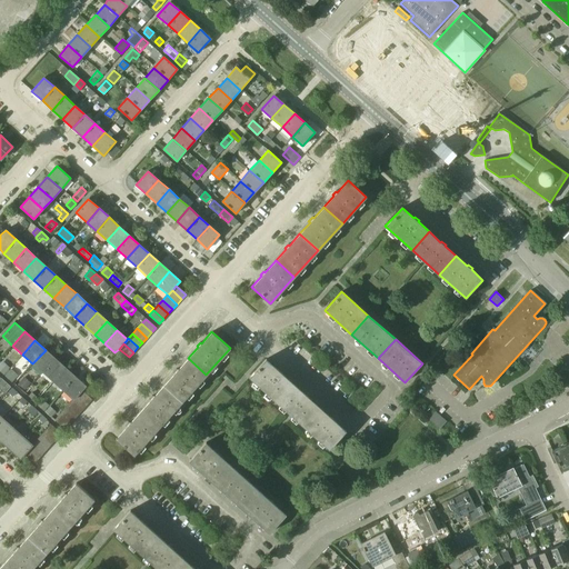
[(42,372),(56,359),(46,350),(32,363),(42,372)]
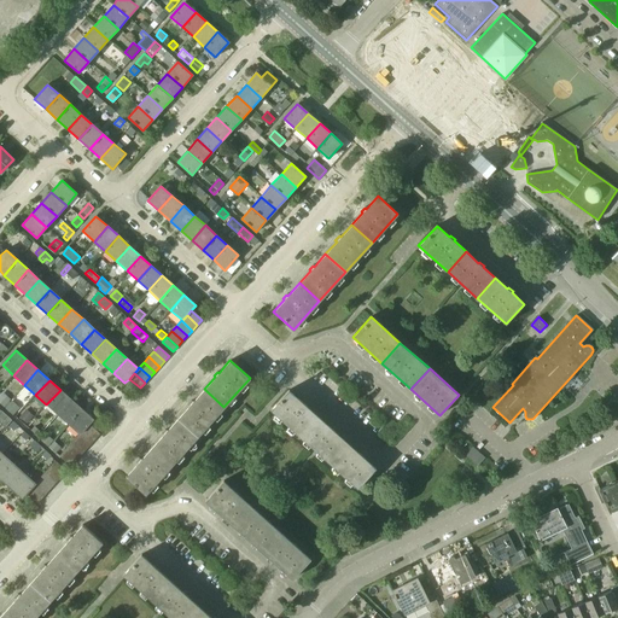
[(198,436),(223,407),(204,389),(193,402),(191,401),(187,404),(188,406),(178,418),(198,436)]
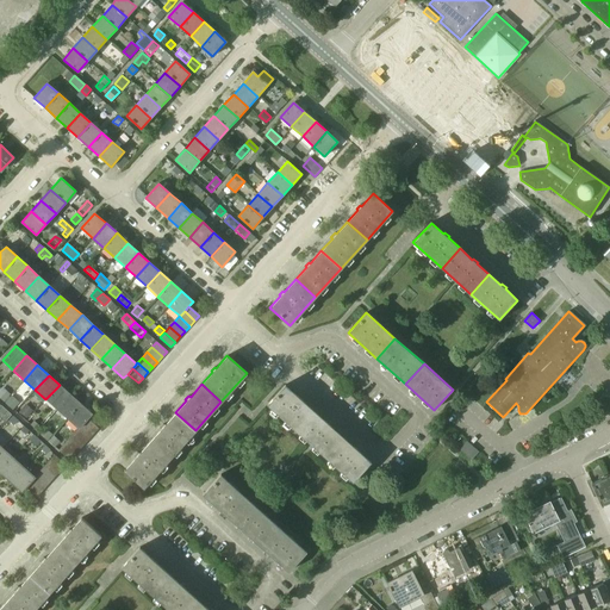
[(57,409),(70,394),(60,385),(45,399),(57,409)]
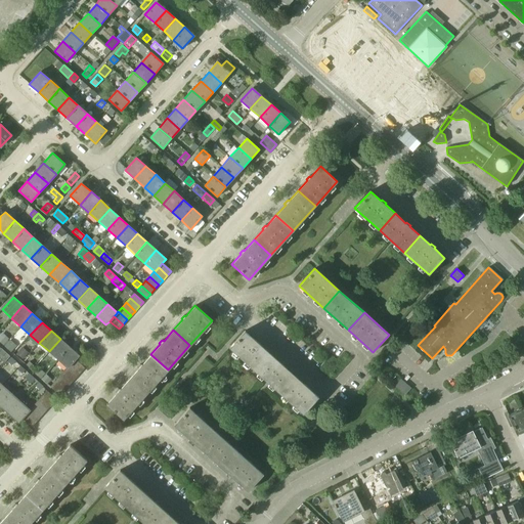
[(269,353),(259,343),(260,342),(256,339),(255,340),(245,331),(229,348),(254,369),(269,353)]
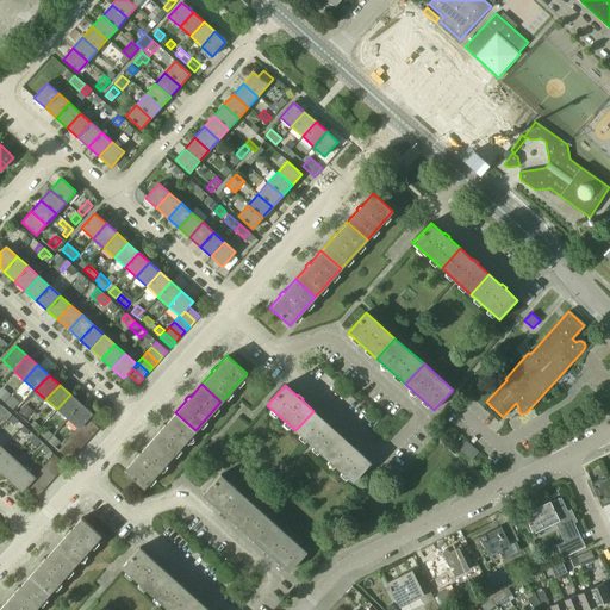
[(0,397),(4,402),(10,394),(2,388),(0,390),(0,397)]
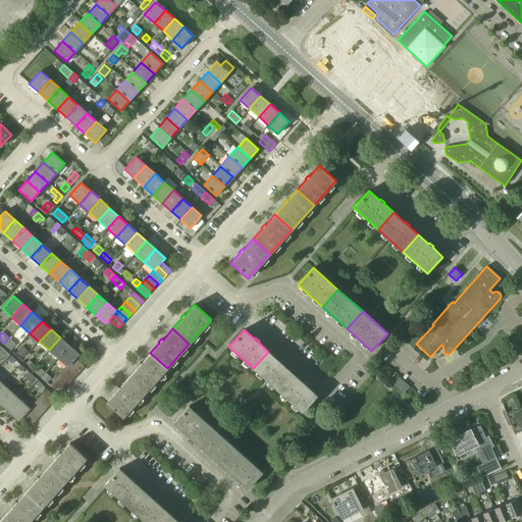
[(58,358),(69,346),(60,337),(49,350),(58,358)]
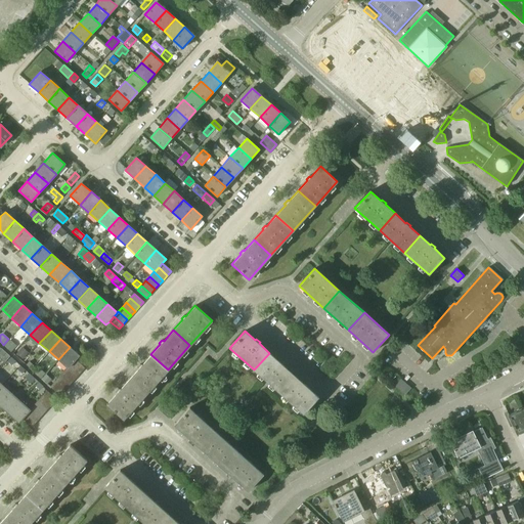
[(11,351),(16,346),(9,340),(4,346),(11,351)]
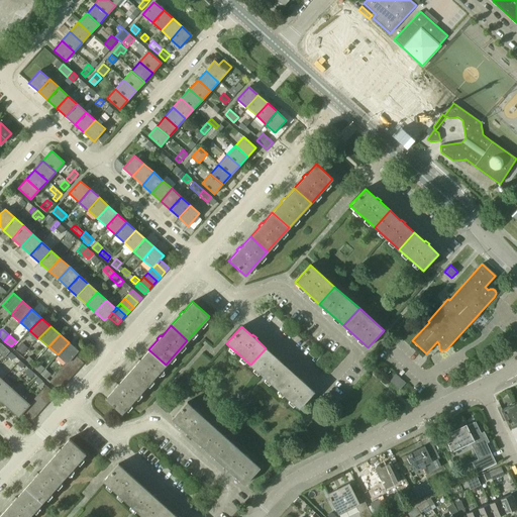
[(22,354),(27,348),(21,342),(16,348),(22,354)]
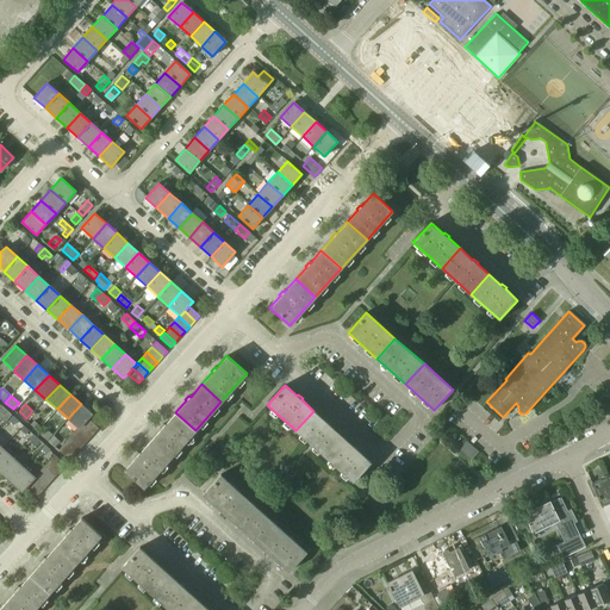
[(79,429),(82,424),(87,418),(92,414),(81,404),(68,418),(79,428),(79,429)]
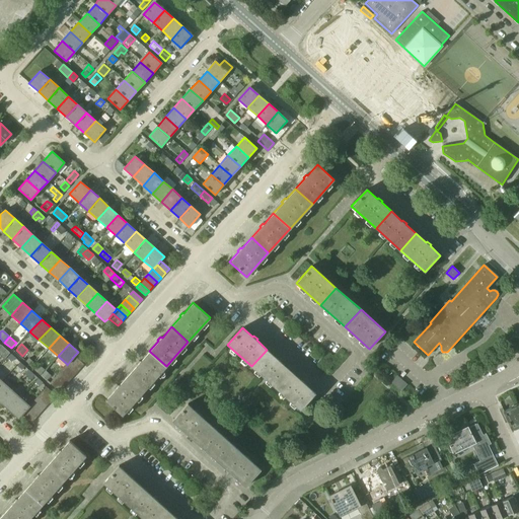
[(9,354),(0,346),(0,345),(0,355),(4,360),(5,359),(9,354)]
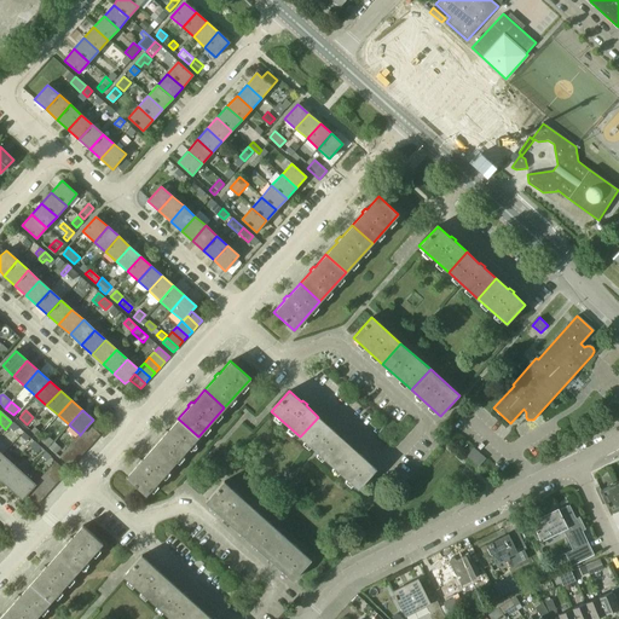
[(347,443),(335,432),(336,431),(331,427),(330,428),(318,417),(300,437),(329,463),(347,443)]
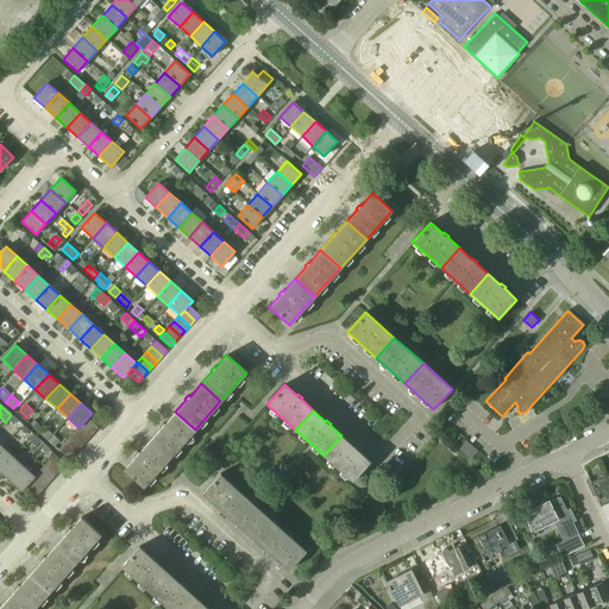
[(169,459),(195,429),(175,412),(164,425),(163,424),(158,427),(161,428),(150,440),(169,459)]
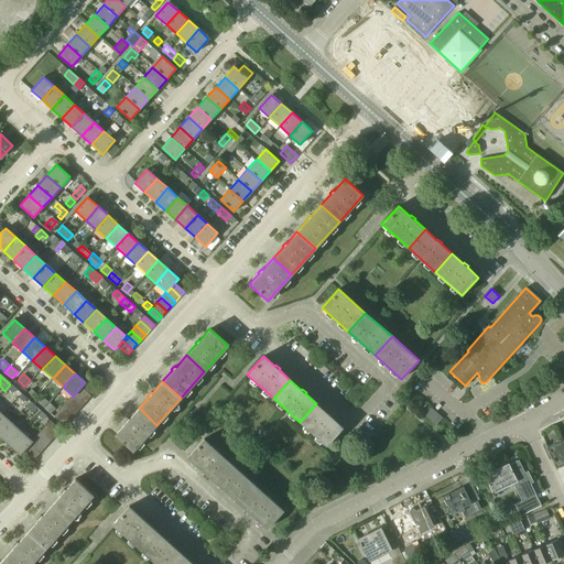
[(19,391),(10,384),(6,390),(13,397),(19,391)]
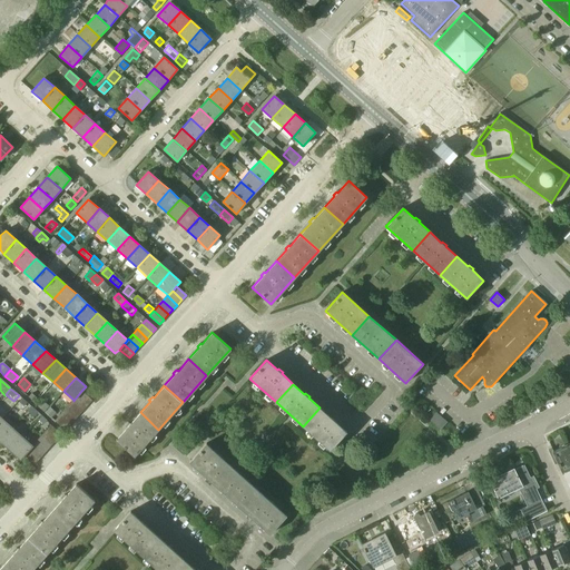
[(91,400),(81,391),(77,396),(87,405),(91,400)]
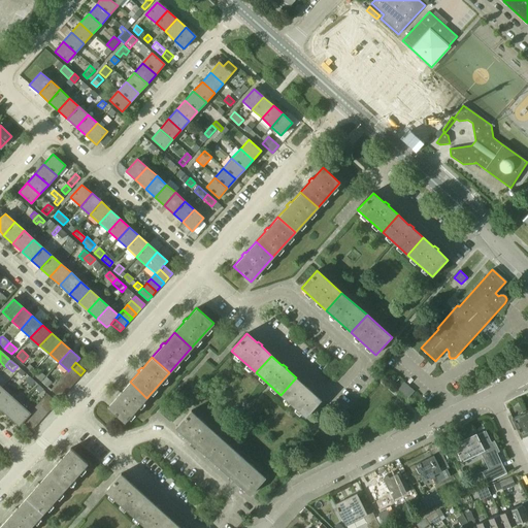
[(80,375),(71,367),(68,371),(68,370),(67,371),(76,380),(80,375)]
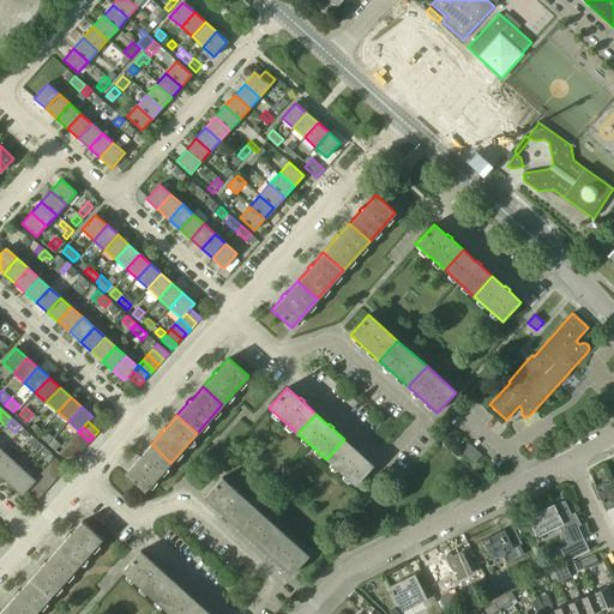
[(53,438),(46,432),(41,437),(48,443),(53,438)]
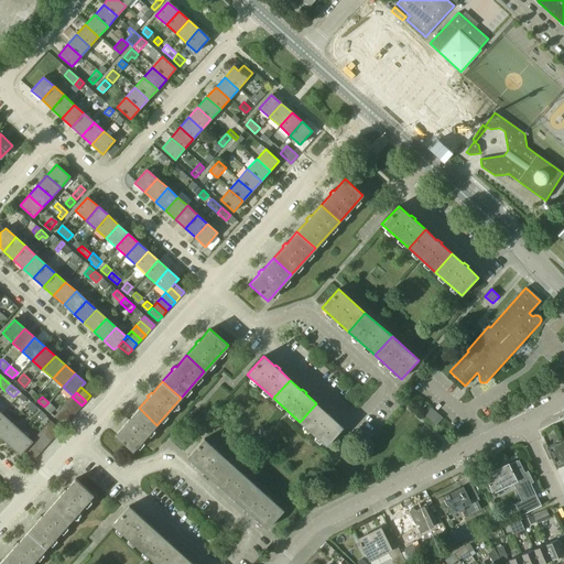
[(82,405),(72,397),(67,401),(77,411),(82,405)]
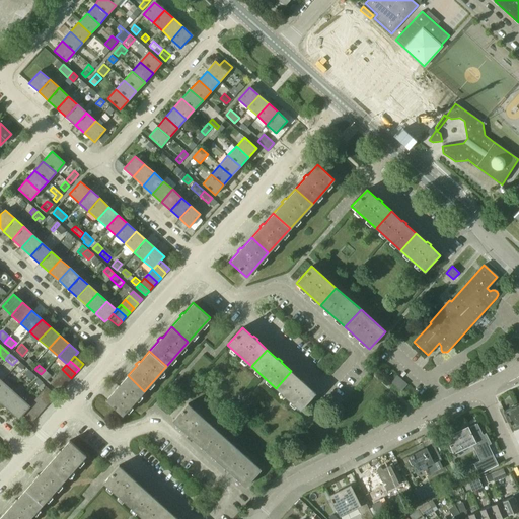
[(71,378),(62,369),(58,374),(67,382),(71,378)]
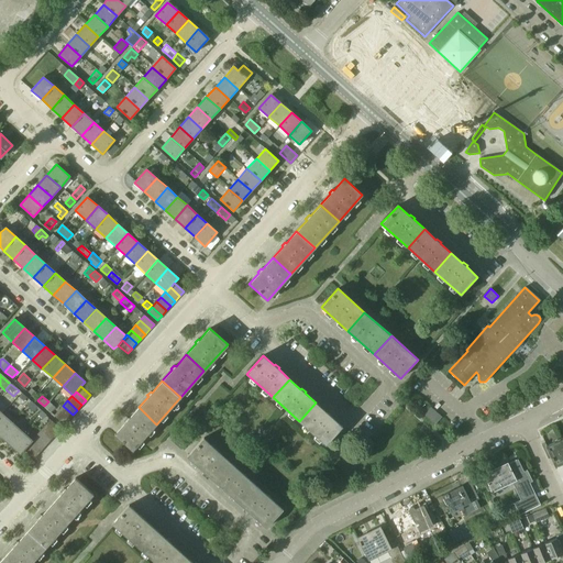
[(36,408),(30,403),(26,407),(33,412),(36,408)]
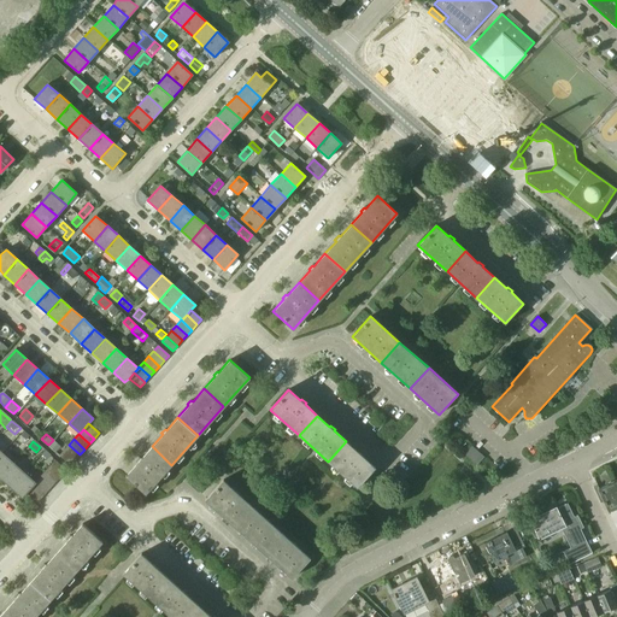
[(60,447),(53,441),(50,446),(56,452),(60,447)]
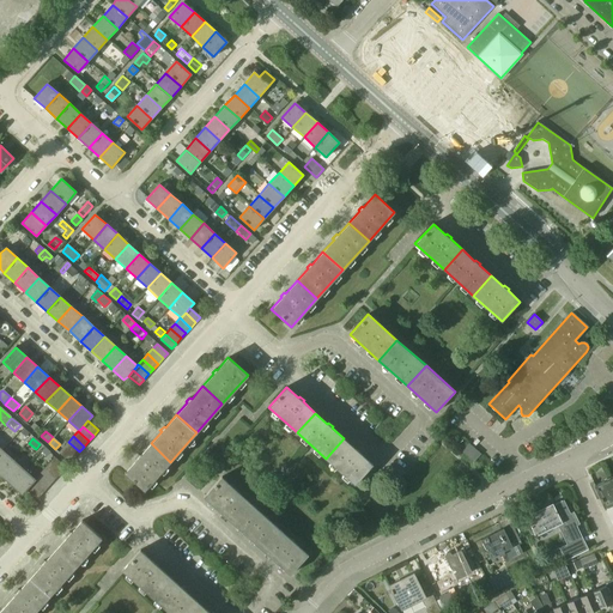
[(372,465),(360,453),(362,451),(357,448),(356,449),(344,438),(326,459),(354,485),(372,465)]
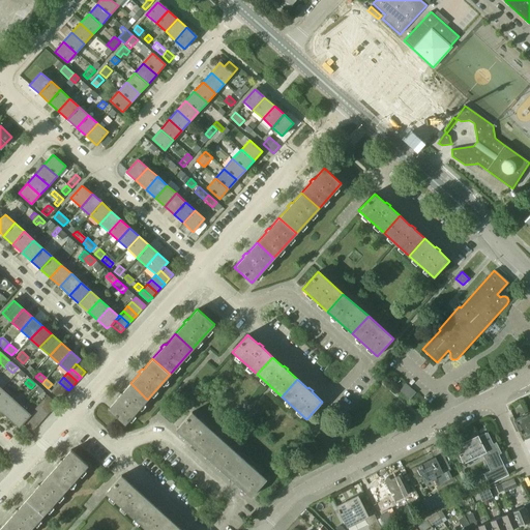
[(68,390),(59,382),(55,386),(64,394),(68,390)]
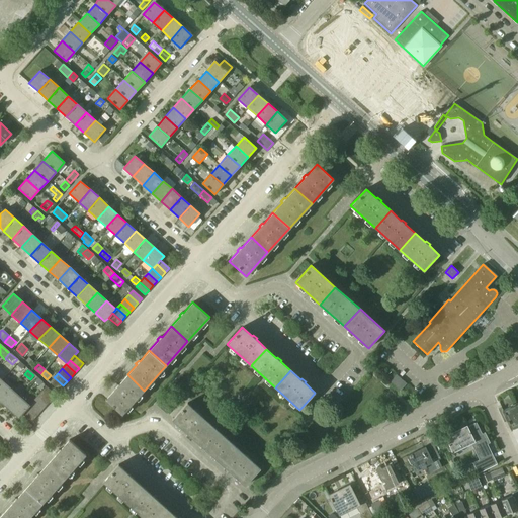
[(122,415),(144,391),(127,374),(117,385),(116,384),(113,387),(114,389),(105,400),(122,415)]
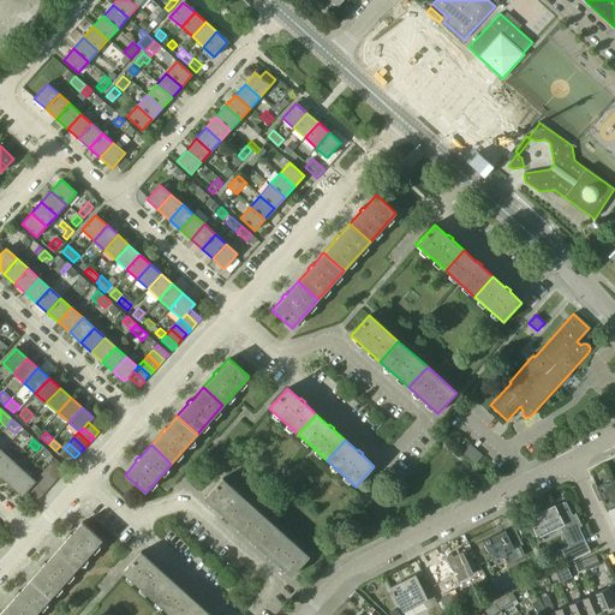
[(483,455),(471,445),(464,452),(476,464),(483,455)]
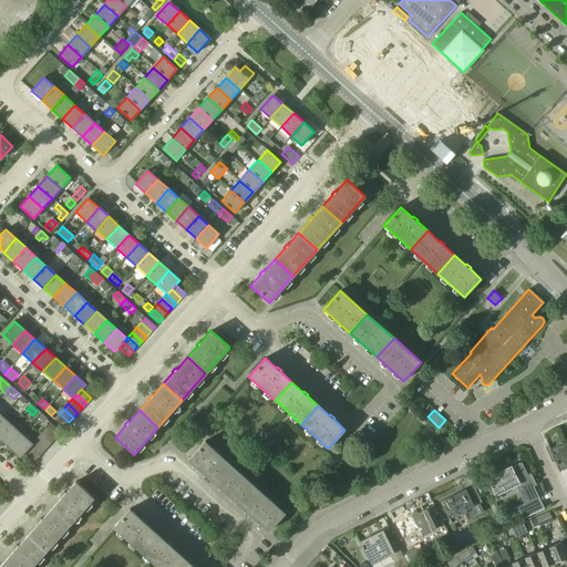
[(69,422),(59,413),(54,419),(64,428),(69,422)]
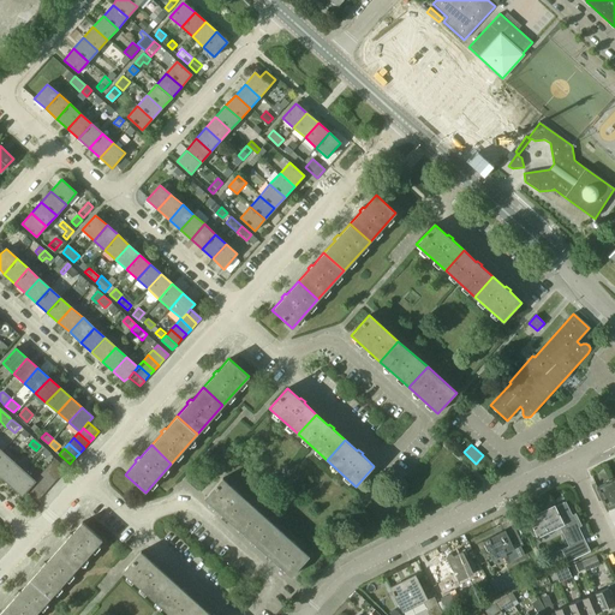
[(0,475),(13,461),(3,452),(0,453),(0,475)]
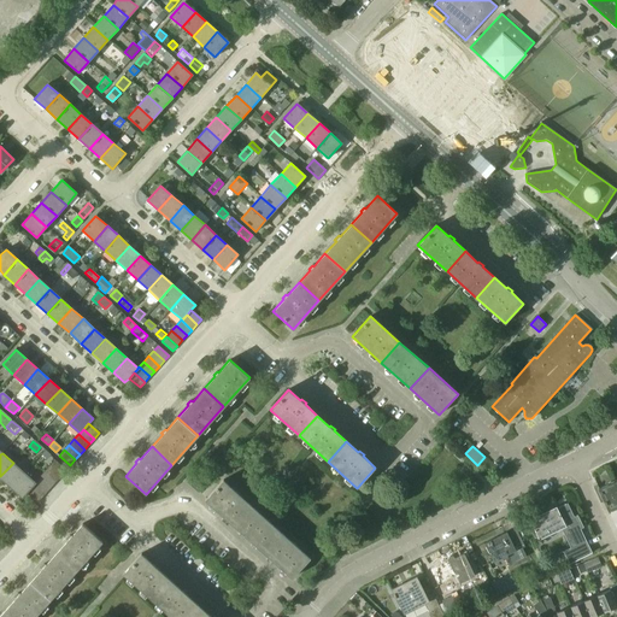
[(66,470),(54,460),(50,465),(60,476),(66,470)]
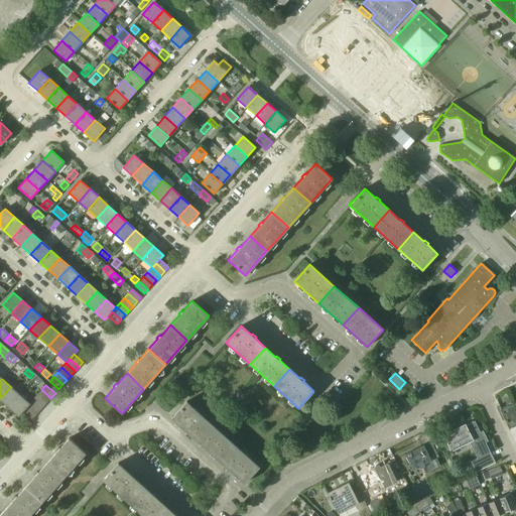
[(0,399),(9,407),(20,395),(11,387),(0,398),(0,399)]
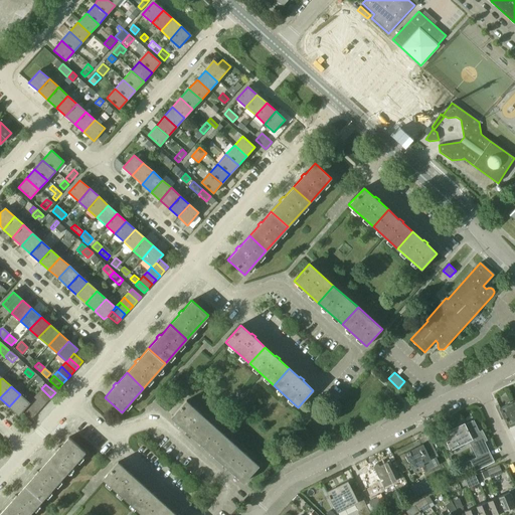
[(50,397),(41,388),(37,393),(46,401),(50,397)]
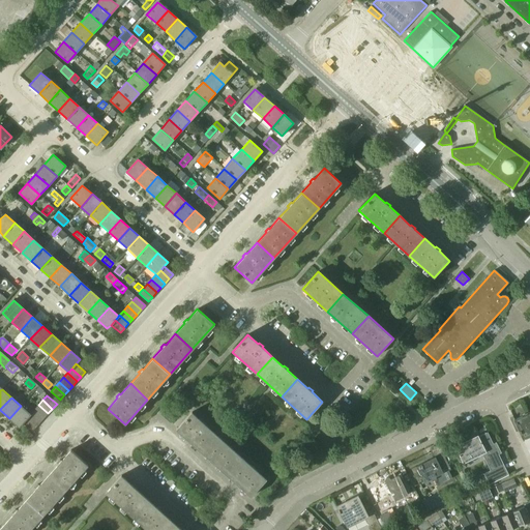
[(48,413),(38,405),(34,409),(45,417),(48,413)]
